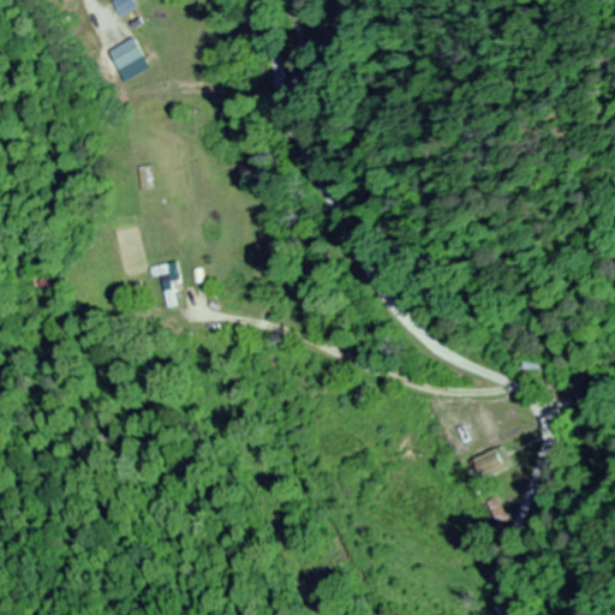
[(115,0),(113,1),(120,17),(137,9),(133,0),(115,0)]
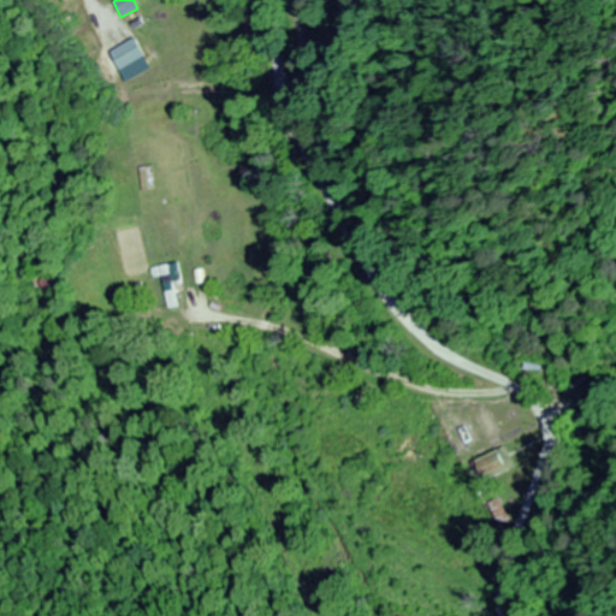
[(107,51),(114,71),(143,59),(136,40),(107,51)]
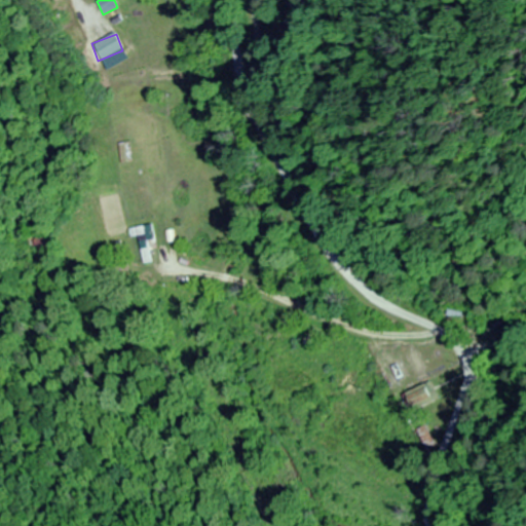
[(119,144),(119,163),(132,163),(130,144),(119,144)]
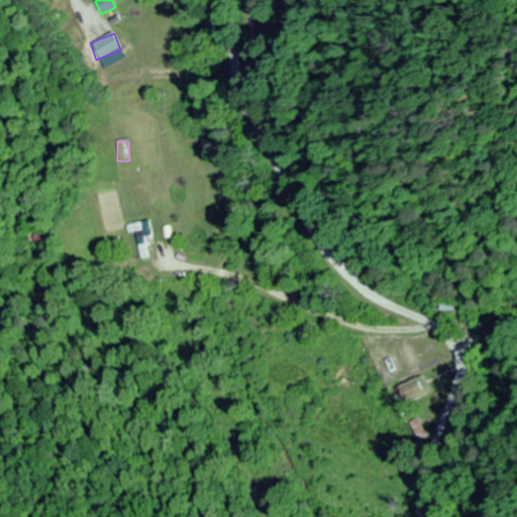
[(127,227),(129,235),(134,233),(141,261),(149,259),(145,242),(153,240),(148,221),(127,227)]
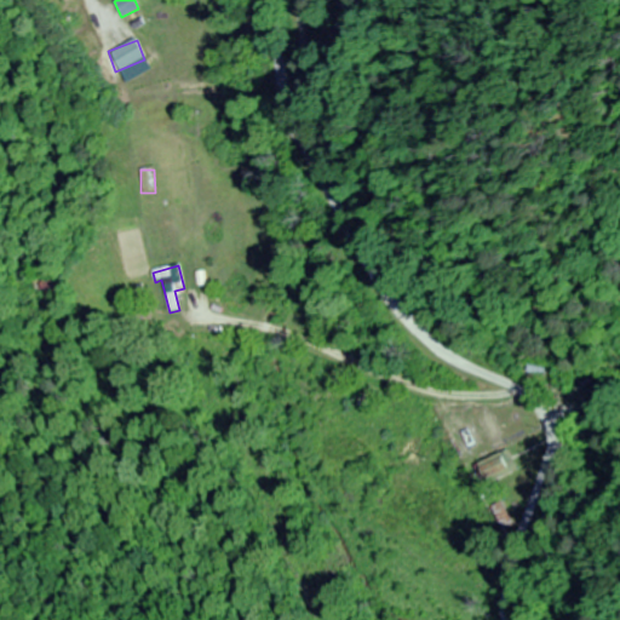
[(472,469),(486,489),(517,469),(504,448),(472,469)]
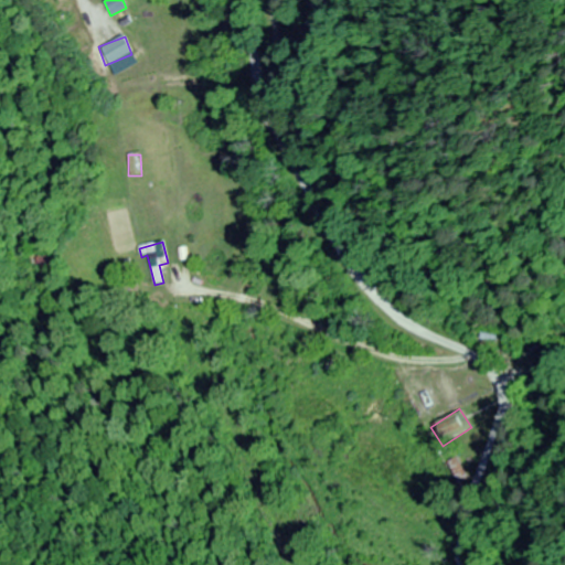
All buildings are outlined.
